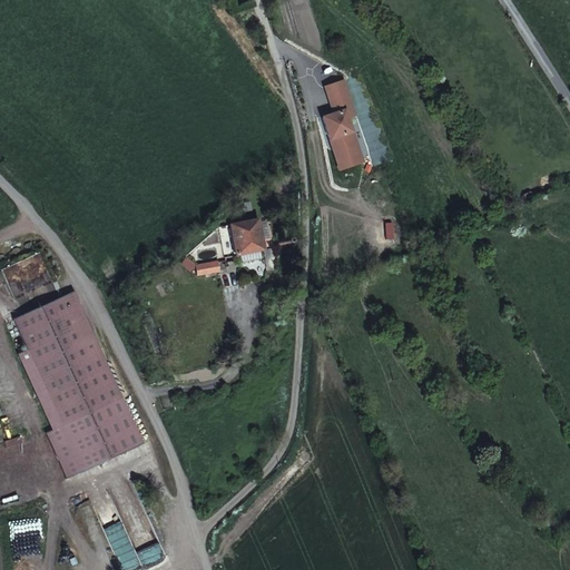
[(355,106),(346,79),(323,86),(332,112),(321,116),(337,170),(362,163),(345,109),(355,106)]
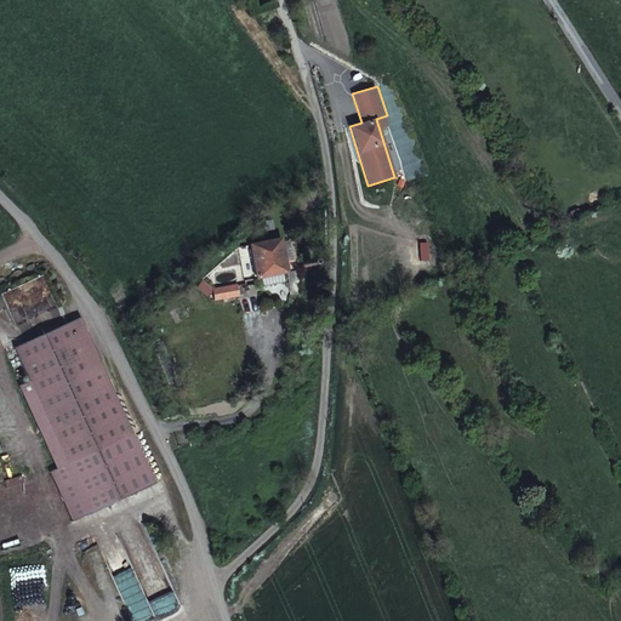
[(289,238),(280,240),(289,273),(296,271),(289,238)]
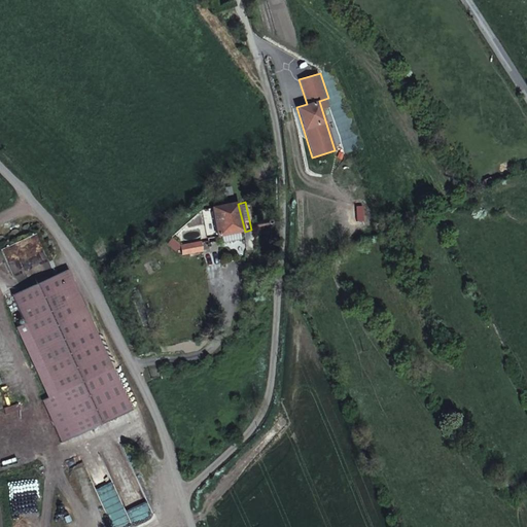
[(210,210),(218,239),(245,232),(238,204),(210,210)]
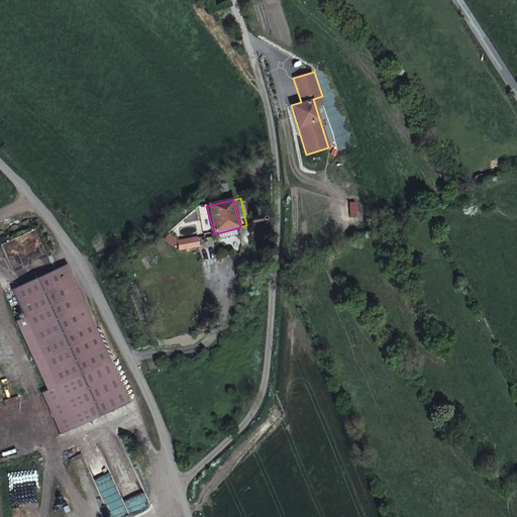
[(197,208),(205,236),(214,234),(206,206),(197,208)]
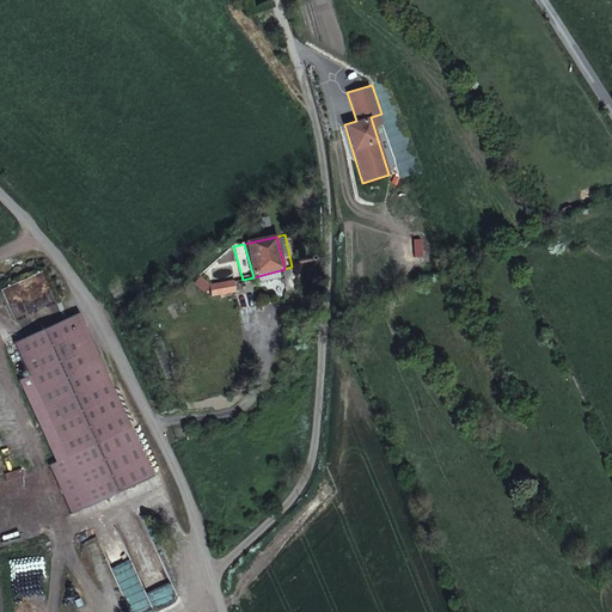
[(310,262),(310,259),(310,258),(308,257),(307,256),(305,255),(304,255),(301,256),(300,257),(299,259),(299,262),(300,264),(301,265),(305,265),(307,264),(308,263),(310,262)]
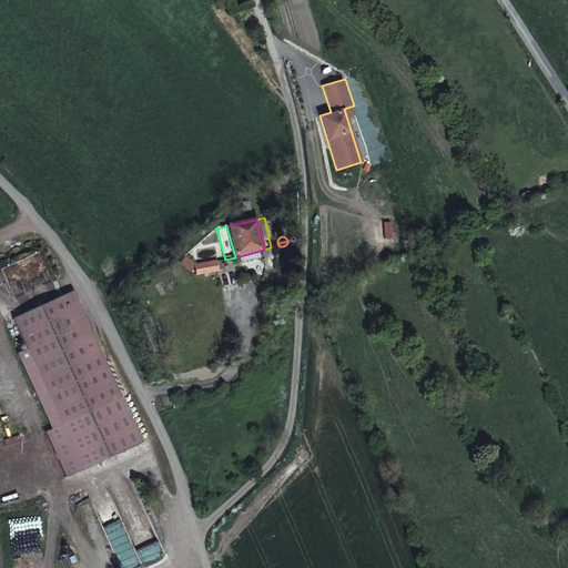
[(211,266),(194,272),(196,281),(213,275),(211,266)]
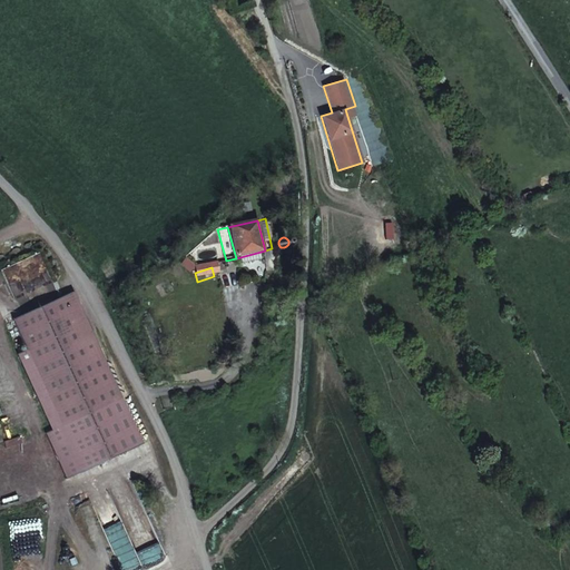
[(66,479),(143,444),(72,291),(12,317),(28,351),(17,355),(51,430),(45,432),(66,479)]
